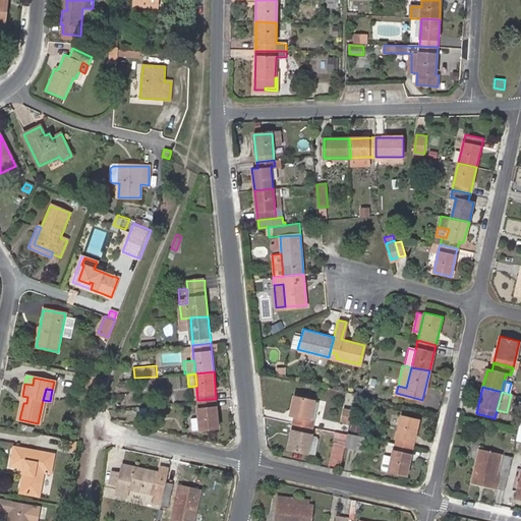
[(27,397),(22,396),(17,419),(19,419),(23,403),(26,403),(27,397)]
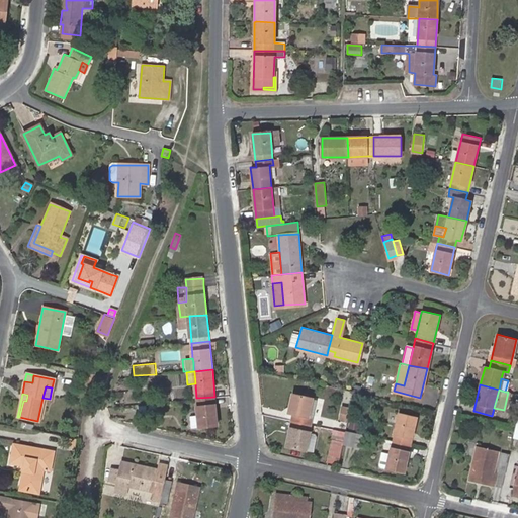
[(292,413),(291,421),(311,425),(312,418),(306,416),(311,398),(291,394),(287,412),(292,413)]
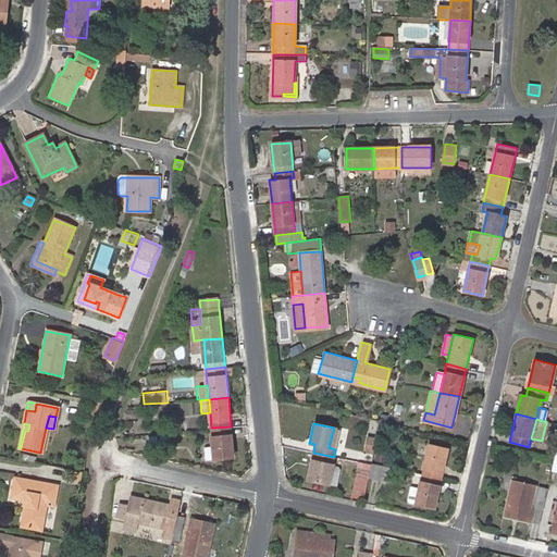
[(231,426),(211,428),(213,446),(214,459),(234,457),(231,426)]
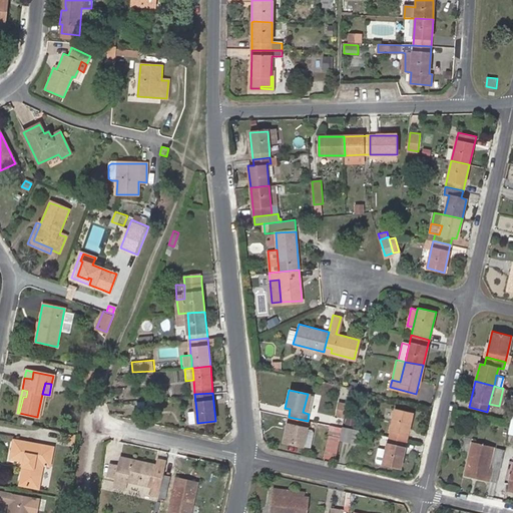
[(345,405),(338,404),(336,415),(343,417),(345,405)]
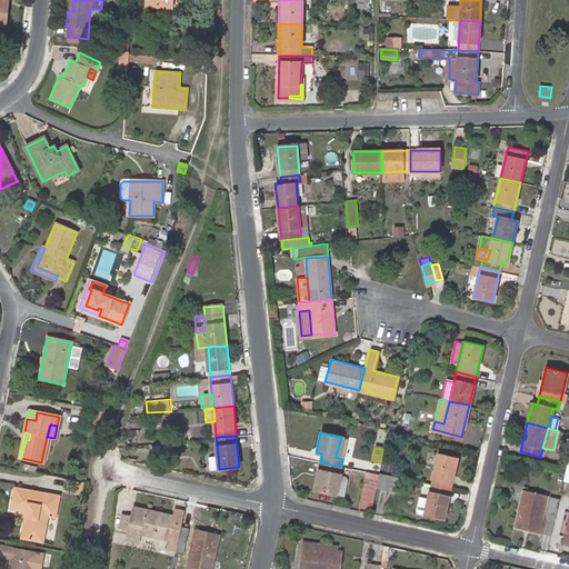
[(429,483),(450,488),(457,458),(437,452),(429,483)]
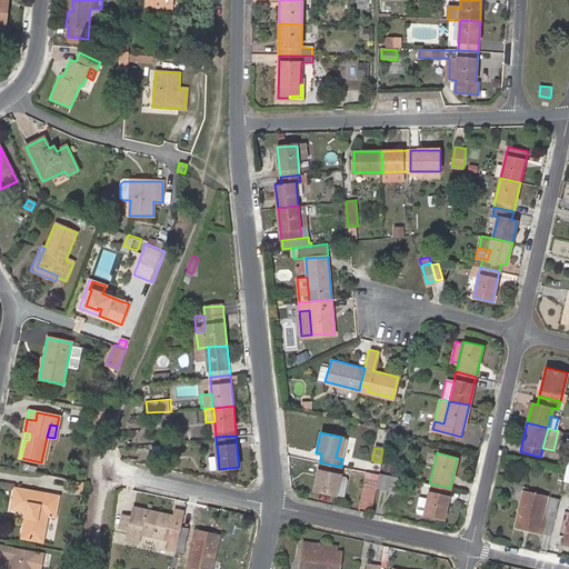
[(219,469),(218,456),(207,457),(208,470),(219,469)]
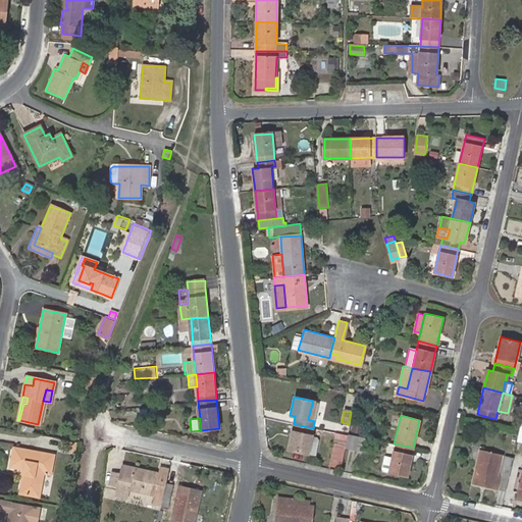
[(313,428),(294,424),(288,450),(307,454),(313,428)]
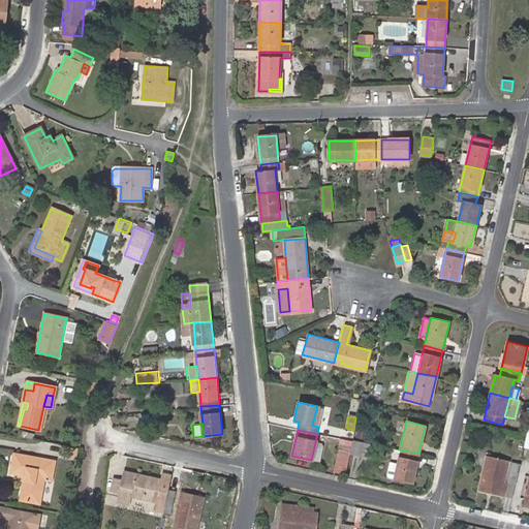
[(366,431),(358,430),(356,436),(365,438),(366,431)]
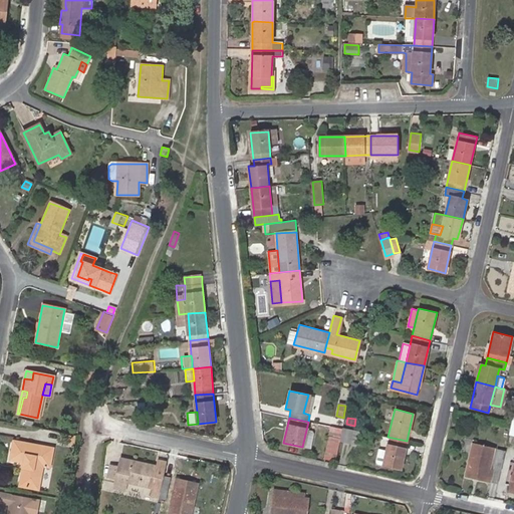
[(323,459),(334,462),(339,441),(339,440),(341,432),(341,429),(330,426),(323,459)]
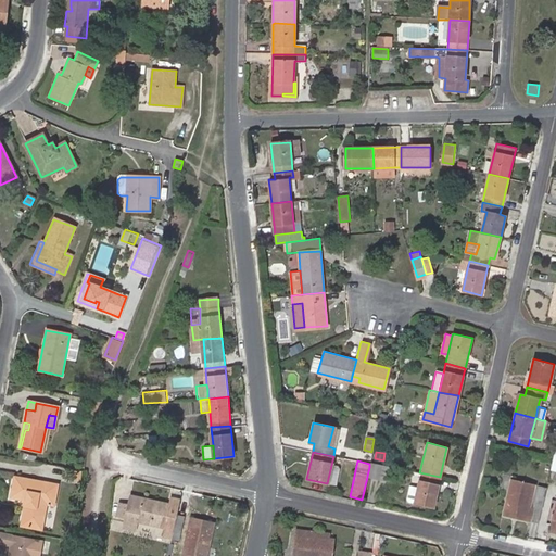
[(391,467),(370,463),(369,464),(369,467),(367,476),(367,477),(388,481),(391,467)]
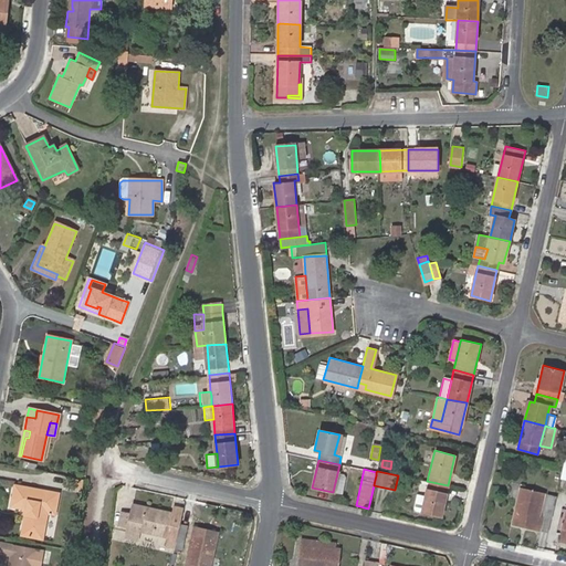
[(440,516),(448,485),(427,481),(420,512),(440,516)]
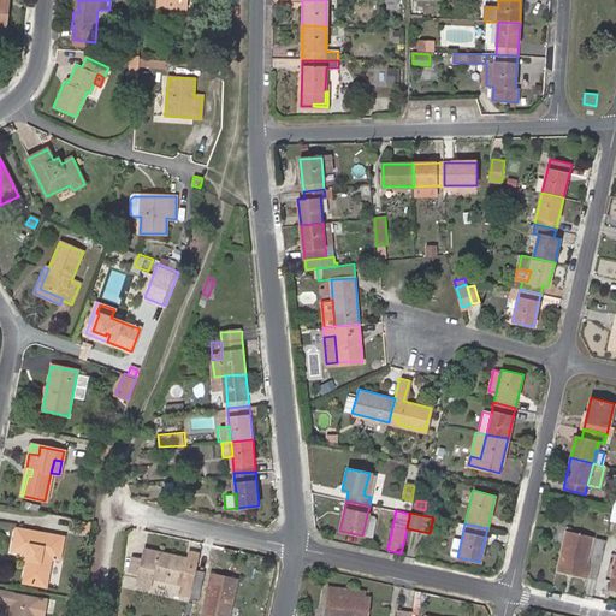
[(29,554),(27,562),(23,582),(46,587),(52,558),(59,560),(63,538),(16,528),(12,551),(24,554),(29,554)]
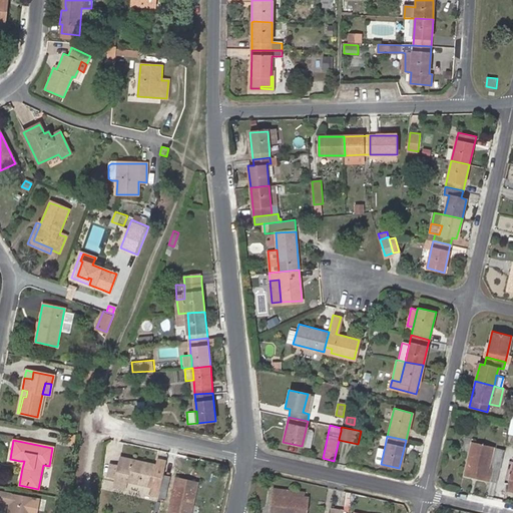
[(470,443),(463,476),(473,478),(502,485),(505,471),(498,470),(492,468),(492,471),(488,470),(492,448),(470,443)]
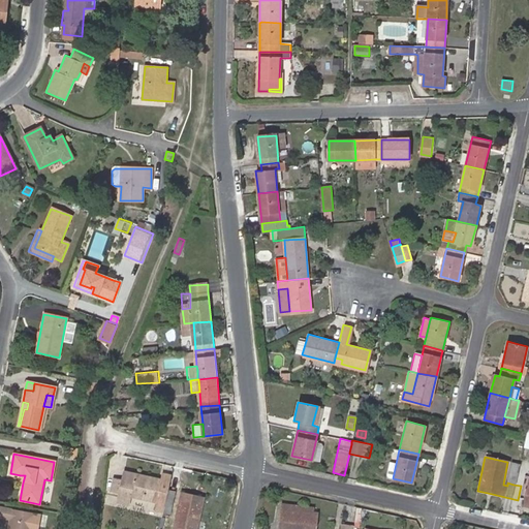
[(151,501),(155,478),(133,473),(128,496),(151,501)]
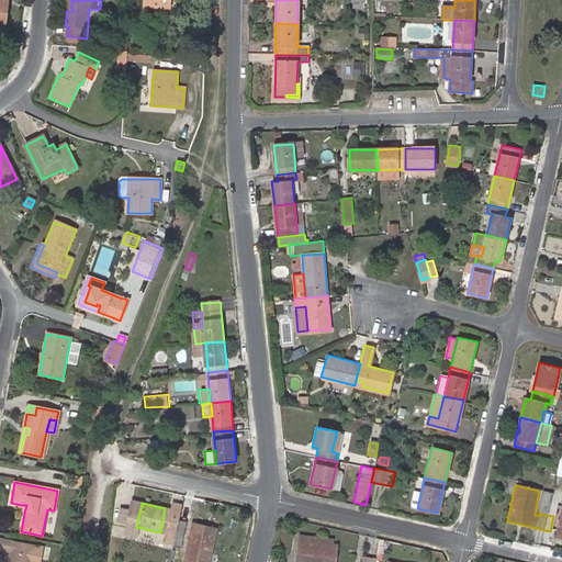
[(170,505),(169,509),(164,537),(163,542),(172,544),(175,534),(178,520),(178,519),(178,517),(180,507),(170,505)]
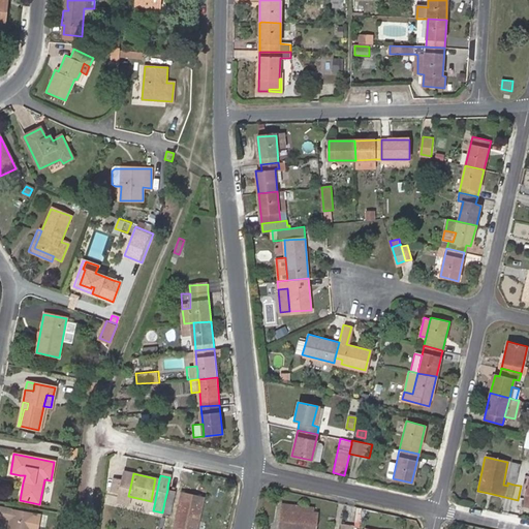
[(154,505),(159,479),(155,478),(151,501),(150,504),(154,505)]
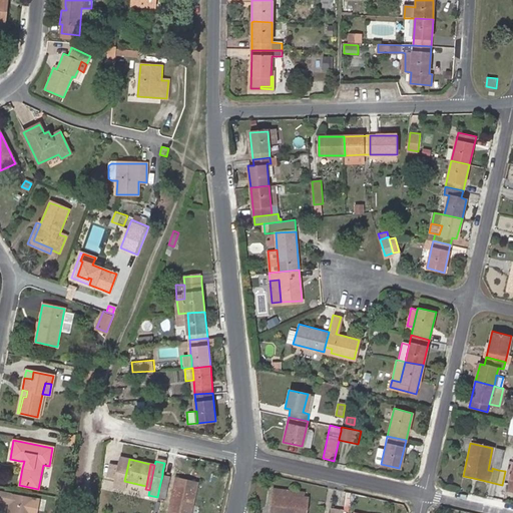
[(168,476),(162,474),(162,475),(159,487),(157,497),(163,498),(165,489),(168,476)]
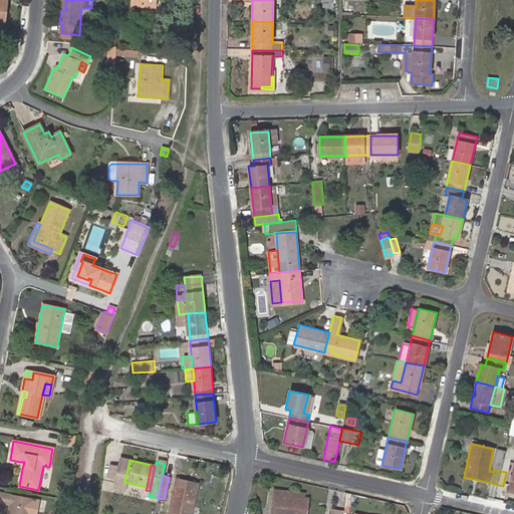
[(175,477),(172,489),(184,492),(187,480),(175,477)]
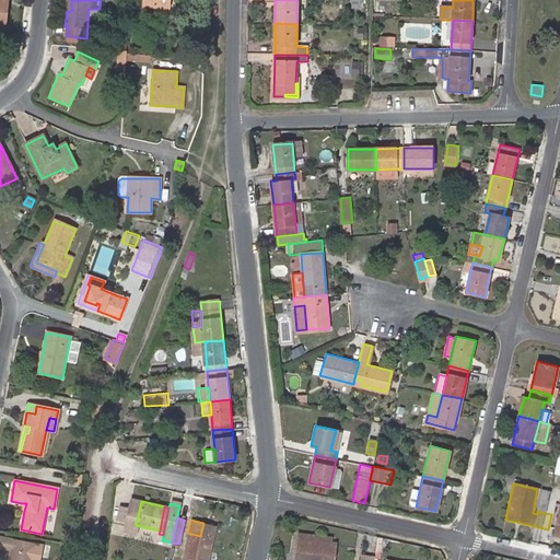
[(200,536),(187,533),(181,559),(206,559),(214,526),(203,523),(200,536)]
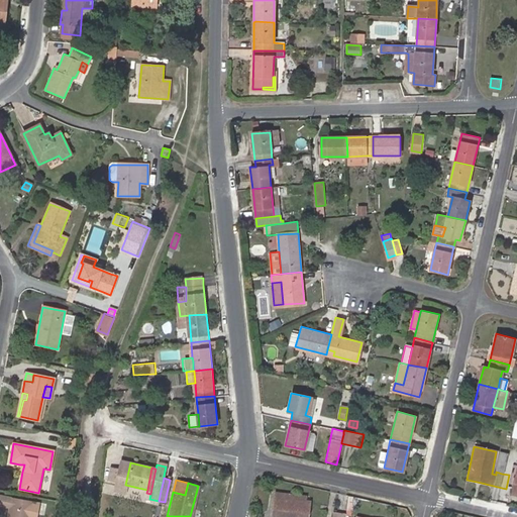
[(0,505),(11,508),(12,499),(0,496),(0,505)]
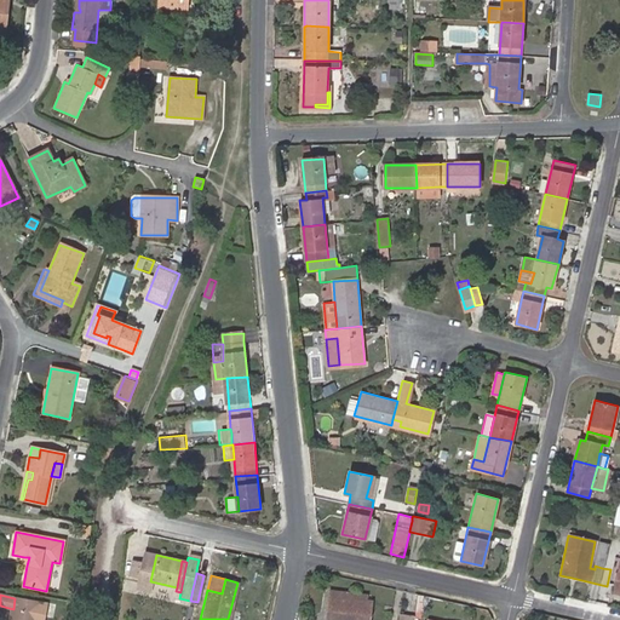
[(366,619),(369,603),(366,602),(363,602),(345,600),(329,597),(328,609),(342,612),(339,619),(366,619)]
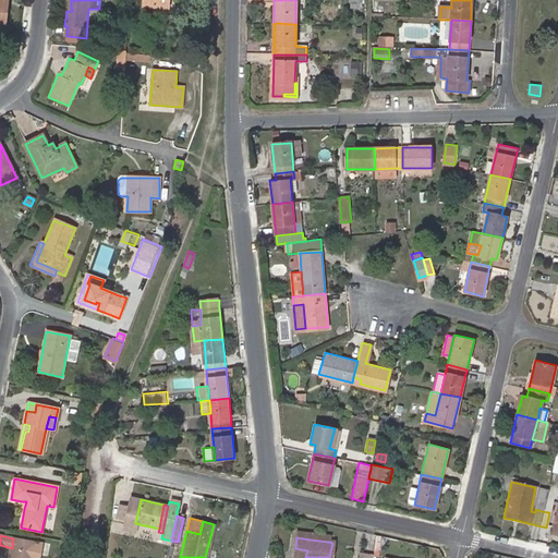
[(33,557),(36,543),(13,538),(12,548),(15,548),(13,557),(33,557)]
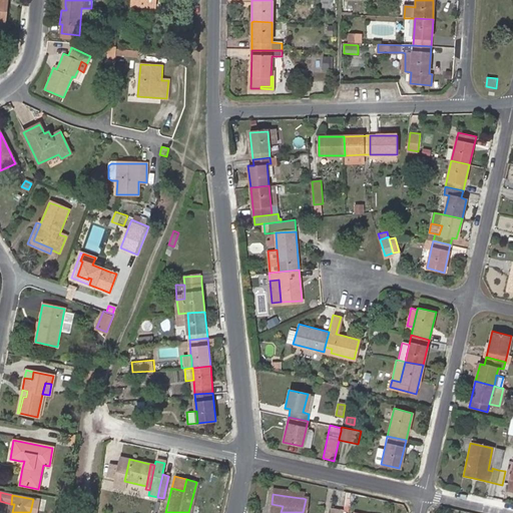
[(35,512),(38,500),(33,499),(30,512),(35,512)]
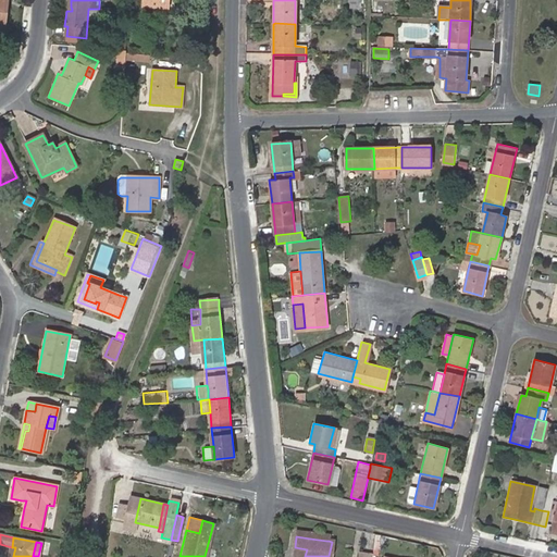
[(295,556),(305,556),(307,549),(295,547),(294,556),(295,556)]
